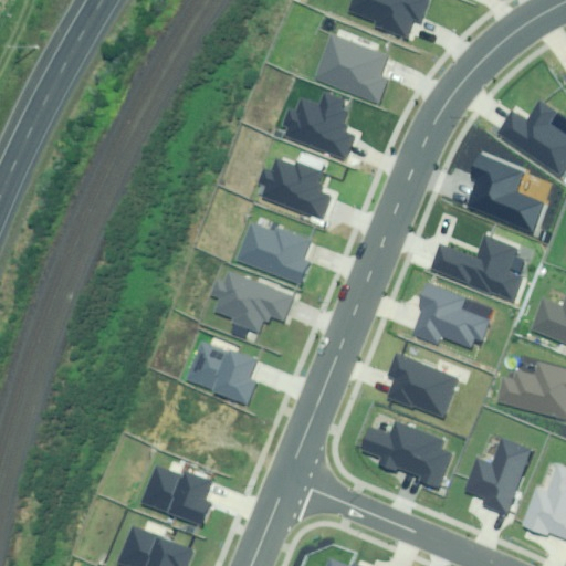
[(428,0),(354,0),(350,11),(379,22),(377,27),(407,38),(413,19),(420,21),(428,0)]
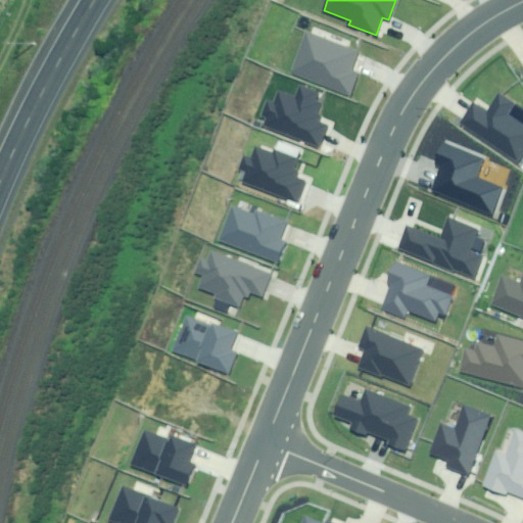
[(358,52),(306,32),(290,74),(349,96),(358,76),(349,73),(358,52)]
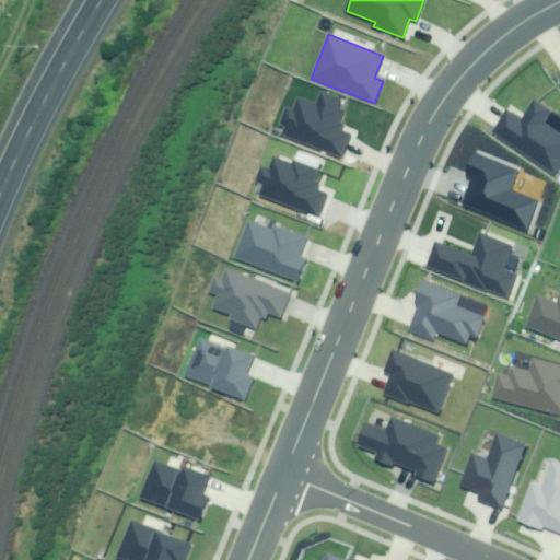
[(341,100),(322,92),(317,104),(299,97),(294,111),(287,107),(281,123),(288,125),(283,137),(340,159),(350,136),(336,130),(342,112),(338,109),(341,100)]
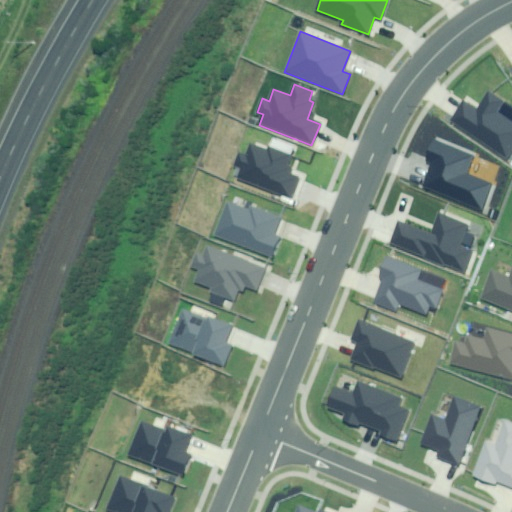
[(464,102),(452,120),(509,157),(511,152),(511,120),(497,111),(503,102),(488,92),(476,111),(464,102)]
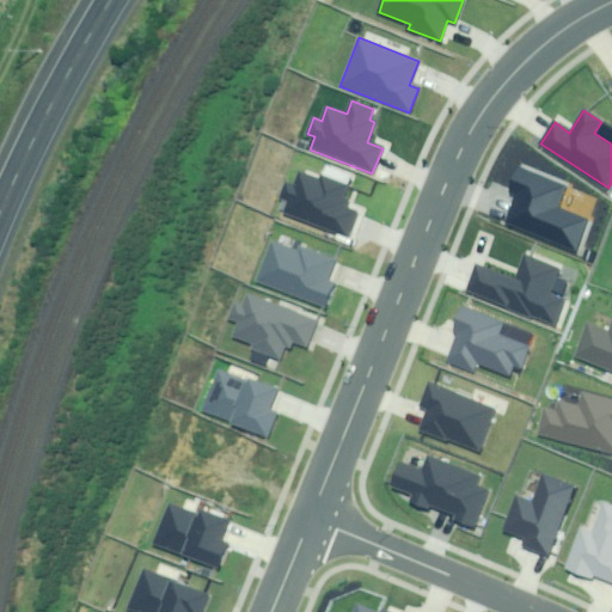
[(518,196),(507,222),(574,250),(586,222),(557,212),(567,188),(518,167),(508,193),(518,196)]
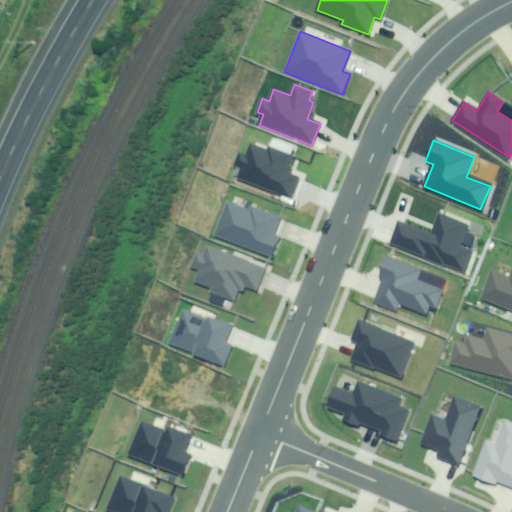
[(268,151),(250,144),(246,156),(239,153),(235,163),(242,166),(237,179),(279,196),(281,191),(293,195),(299,179),(288,175),(294,159),(269,149),(268,151)]
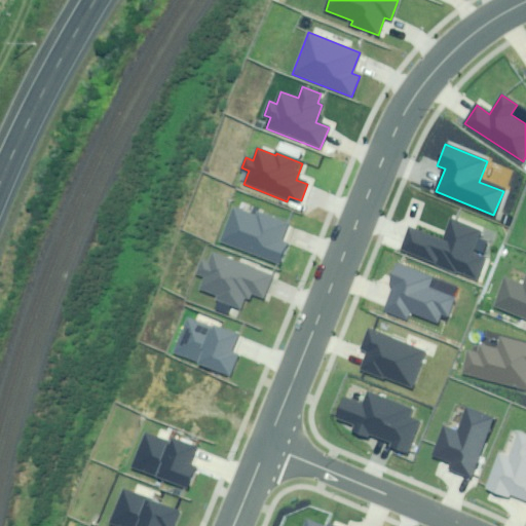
[(233,209),(220,243),(278,265),(287,243),(282,242),(289,223),(256,211),(254,217),(233,209)]
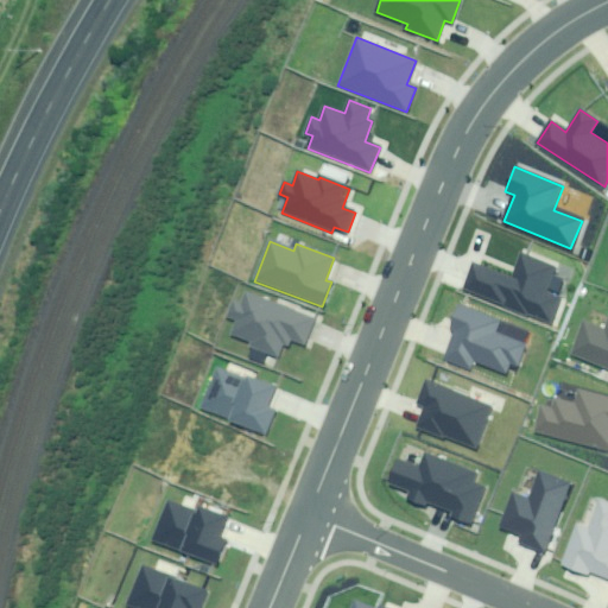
[(514,277),(472,263),(462,292),(551,321),(559,296),(549,292),(557,265),(523,254),(514,277)]
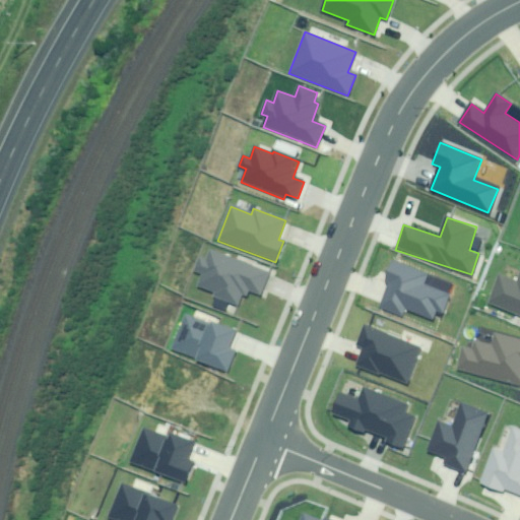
[(269,272),(211,250),(207,261),(200,258),(195,270),(202,273),(198,284),(215,291),(213,298),(238,307),(243,295),(248,297),(251,290),(261,295),(269,272)]
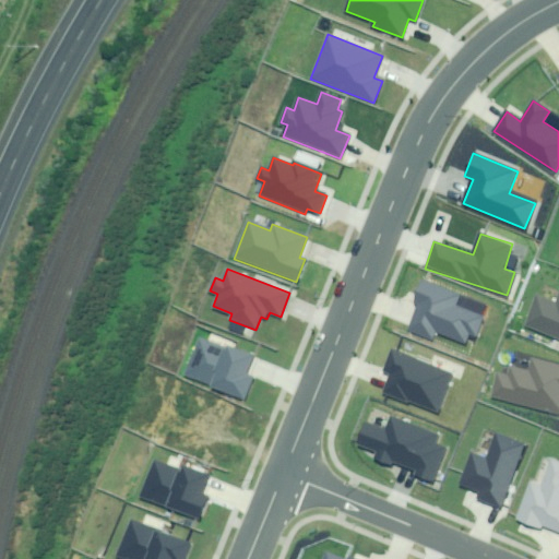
[(459,294),(424,281),(415,304),(417,305),(407,331),(432,340),(436,333),(464,344),(468,333),(475,335),(483,316),(454,305),(459,294)]
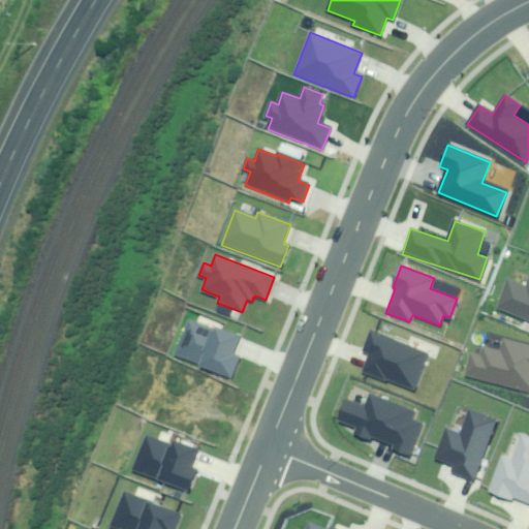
[(528,283),(527,289),(508,281),(497,309),(528,321),(528,283)]
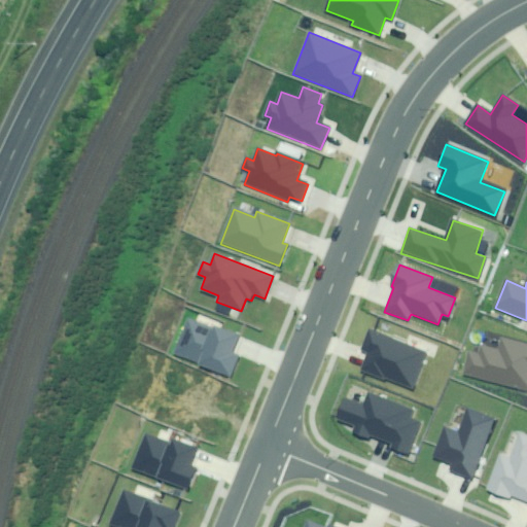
[(213,329),(187,320),(174,353),(201,363),(201,365),(230,377),(237,357),(231,354),(237,337),(214,327),(213,329)]
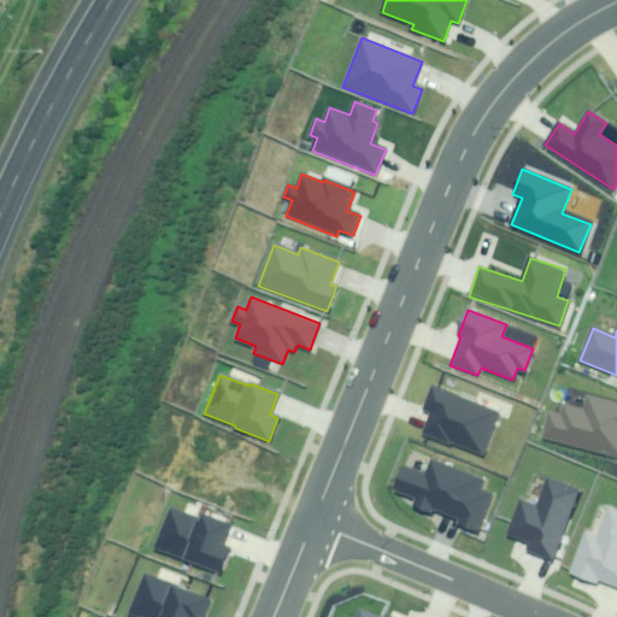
[(500,413),(432,387),(423,407),(432,411),(422,436),(451,447),(452,444),(485,456),(500,413)]
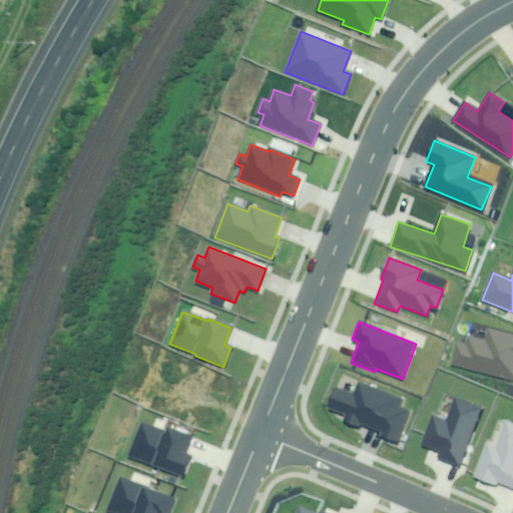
[(458,341),(452,367),(512,380),(512,335),(488,330),(485,341),(469,337),(468,343),(458,341)]
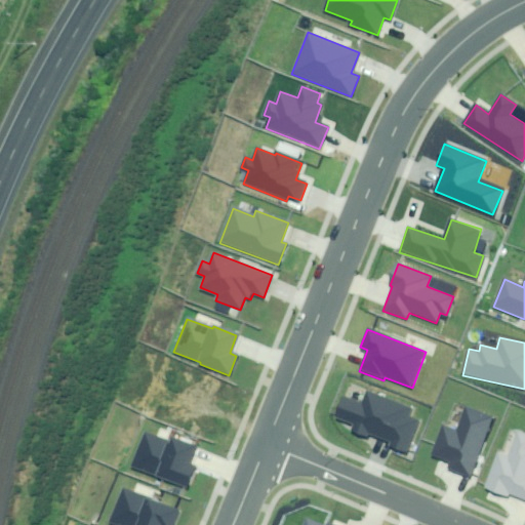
[(410,407),(368,392),(363,404),(345,398),(336,417),(356,426),(353,434),(366,439),(368,433),(392,442),(390,447),(406,453),(418,420),(407,416),(410,407)]
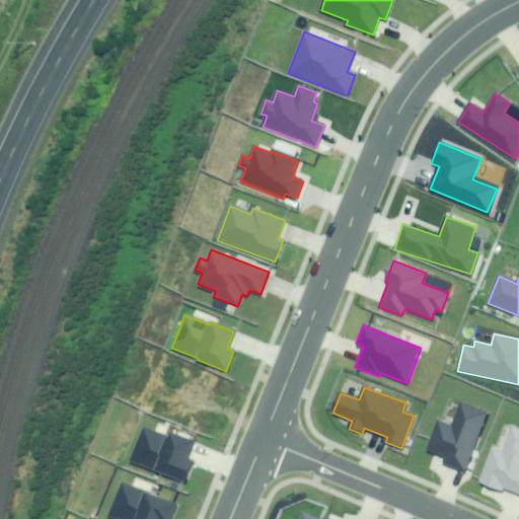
[(486,414),(460,403),(452,427),(438,422),(428,449),(446,456),(443,463),(464,471),(486,414)]
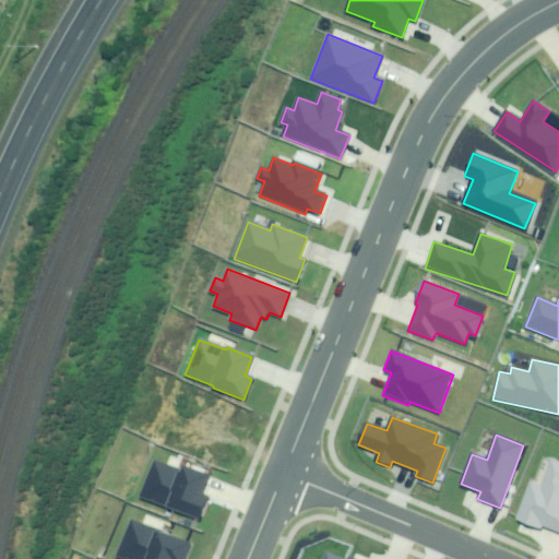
[(532,483),(518,520),(539,528),(542,524),(558,530),(558,461),(551,458),(540,486),(532,483)]
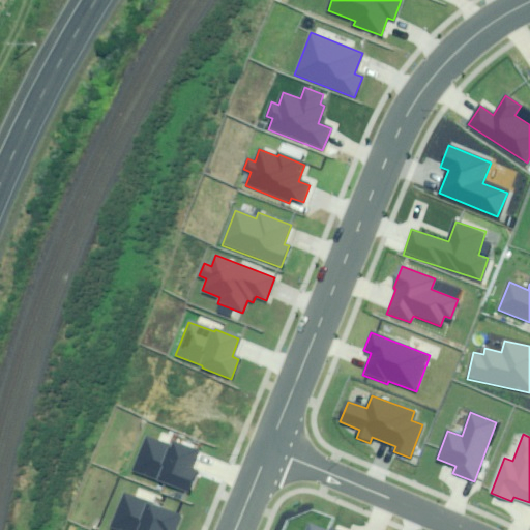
[(148,440),(135,473),(188,494),(197,473),(188,470),(197,451),(175,443),(173,449),(148,440)]
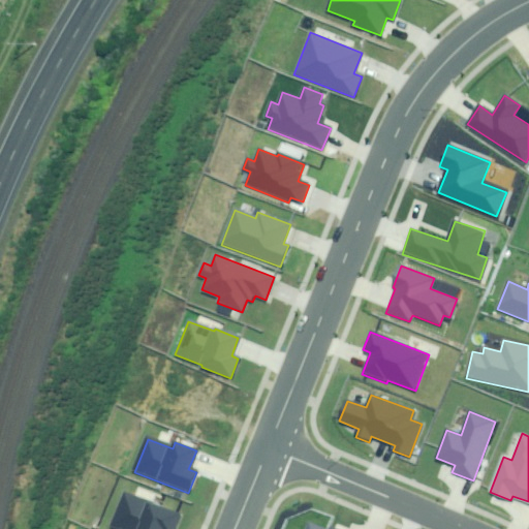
[(174,528),(181,512),(124,492),(111,528),(114,528),(174,528)]
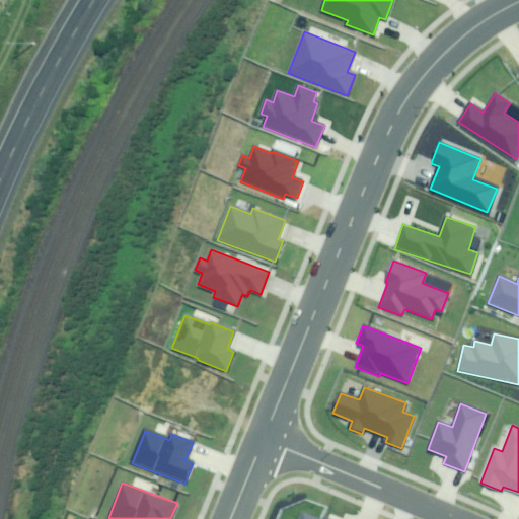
All buildings are outlined.
